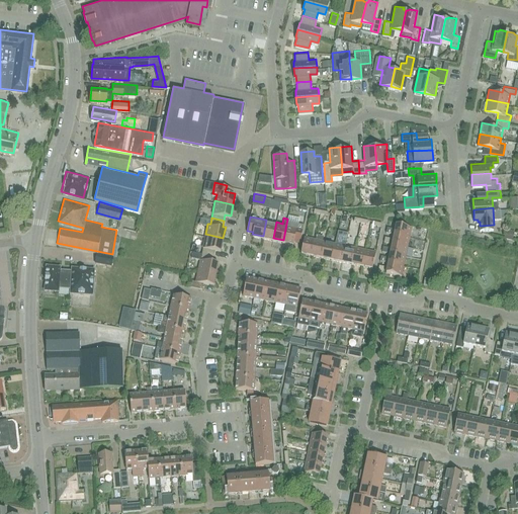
[(304,222),(287,219),(283,240),(293,242),(294,239),(300,241),(304,222)]
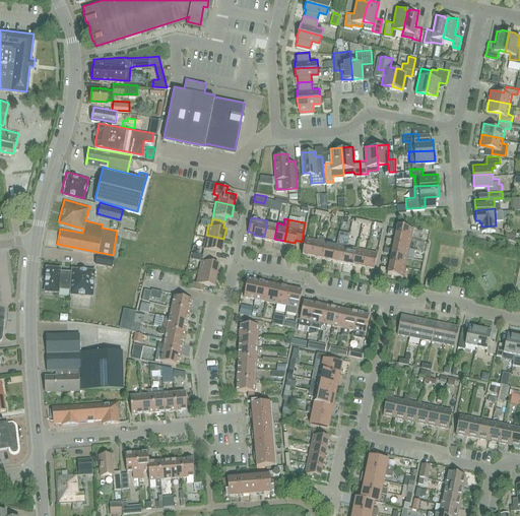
[(274,239),(277,222),(267,220),(264,237),(274,239)]
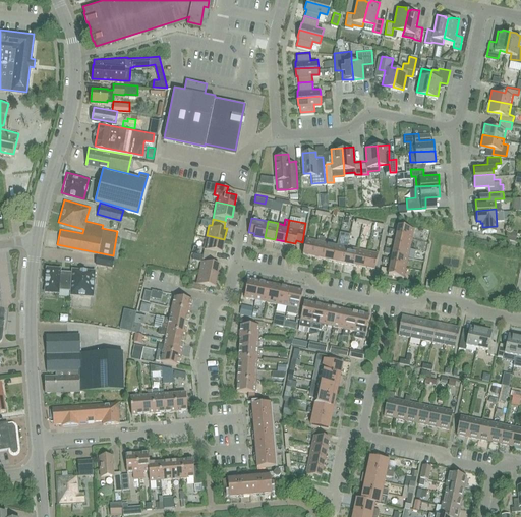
[(398,223),(396,233),(412,236),(414,226),(398,223)]
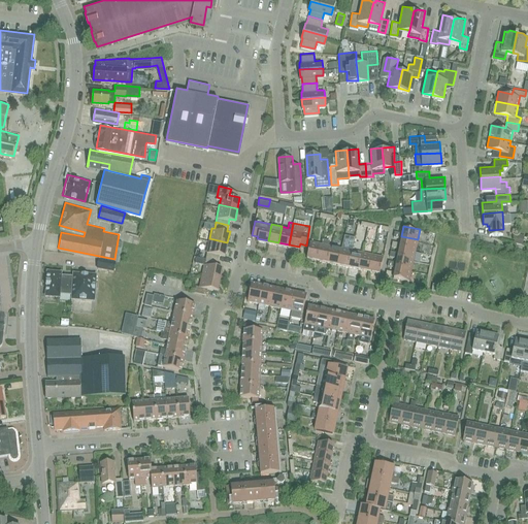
[(524,233),(516,231),(514,239),(522,241),(524,233)]
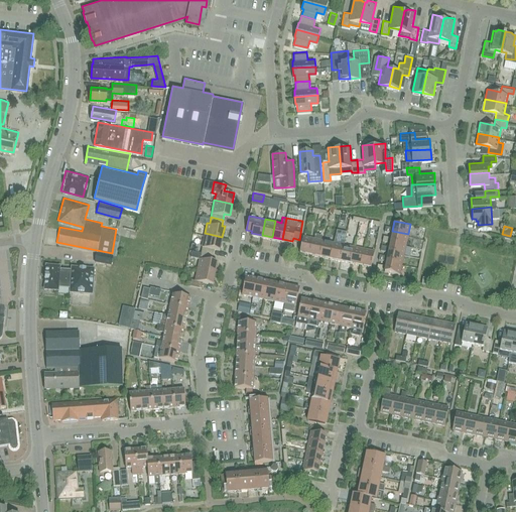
[(406,244),(408,234),(392,231),(390,240),(406,244)]
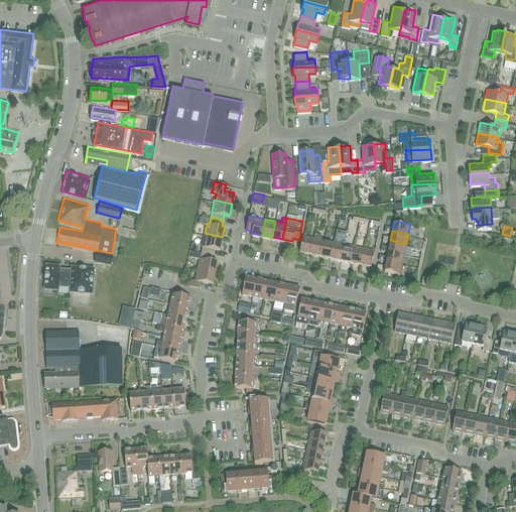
[(220,248),(222,237),(205,233),(203,244),(201,250),(213,253),(214,247),(220,248)]
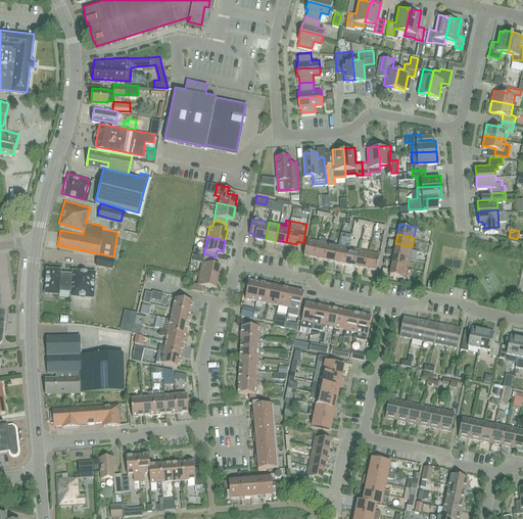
[(315,255),(318,239),(307,237),(303,253),(315,255)]
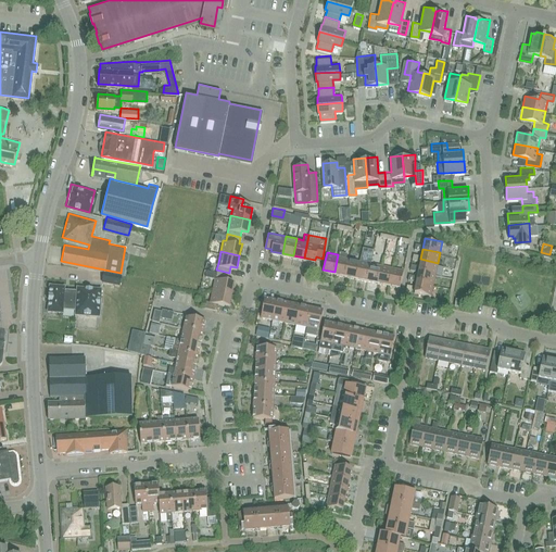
[(346,274),(350,256),(338,254),(335,272),(346,274)]
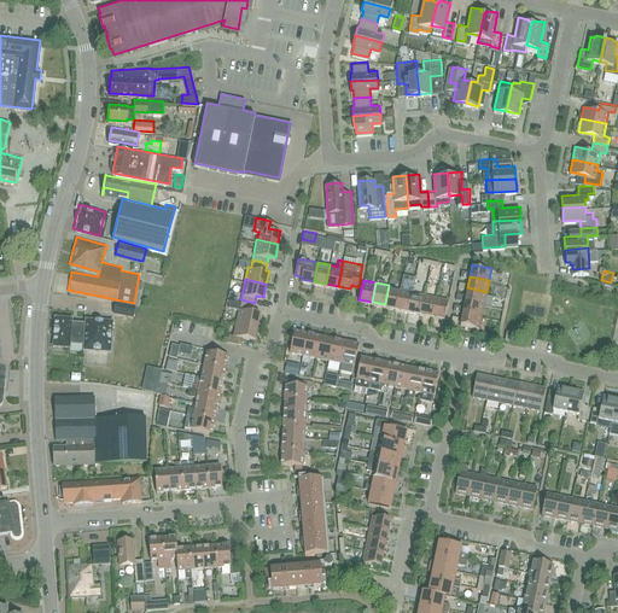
[(396,307),(400,287),(389,285),(385,304),(396,307)]
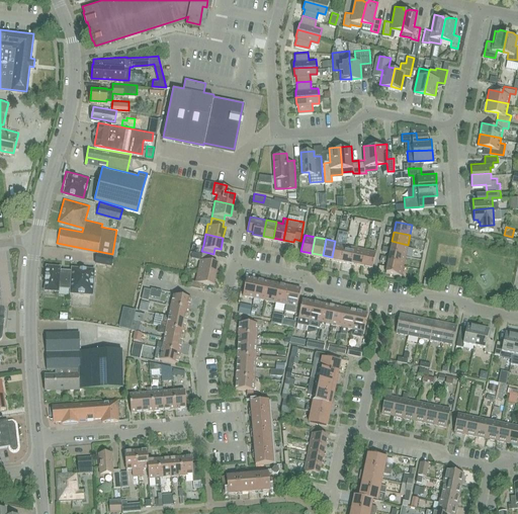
[(342,259),(345,243),(335,241),(332,257),(342,259)]
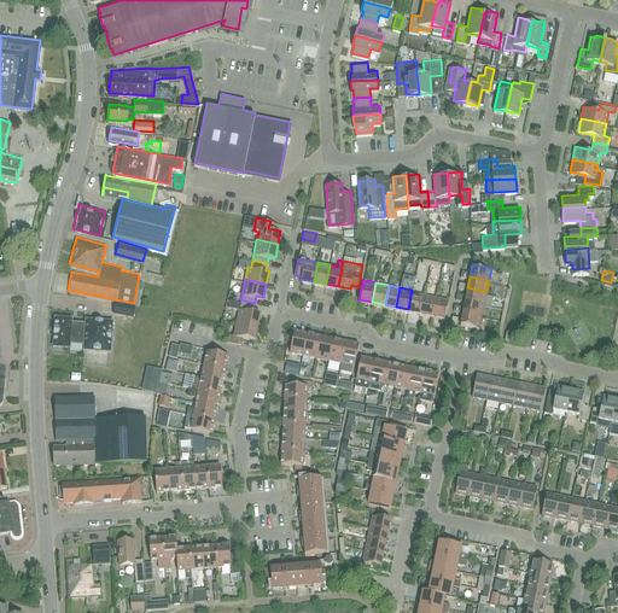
[(484,303),(487,292),(467,287),(465,299),(484,303)]
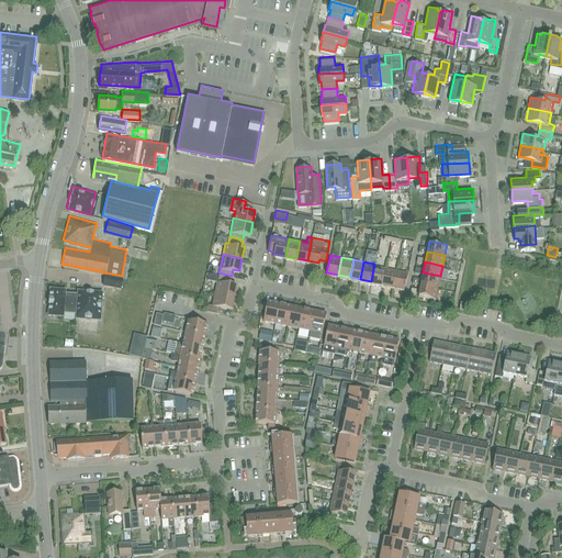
[(382,283),(385,266),(374,264),(371,281),(382,283)]
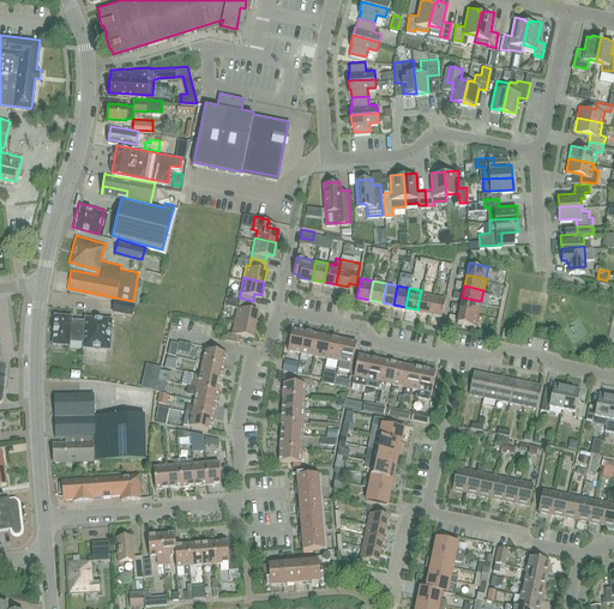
[(429,313),(433,294),(421,290),(417,309),(429,313)]
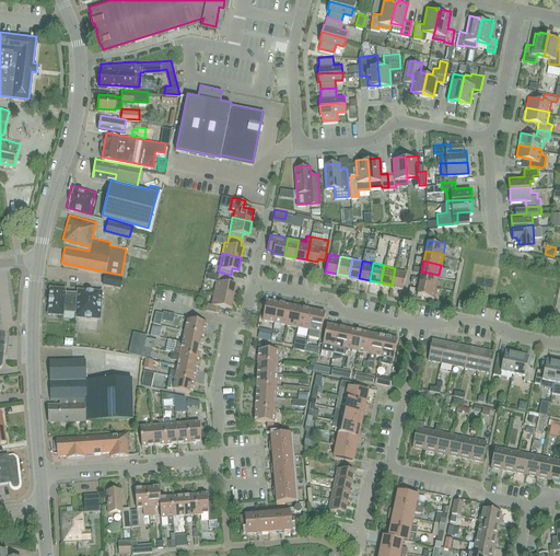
[(406,270),(395,268),(392,286),(403,288),(406,270)]
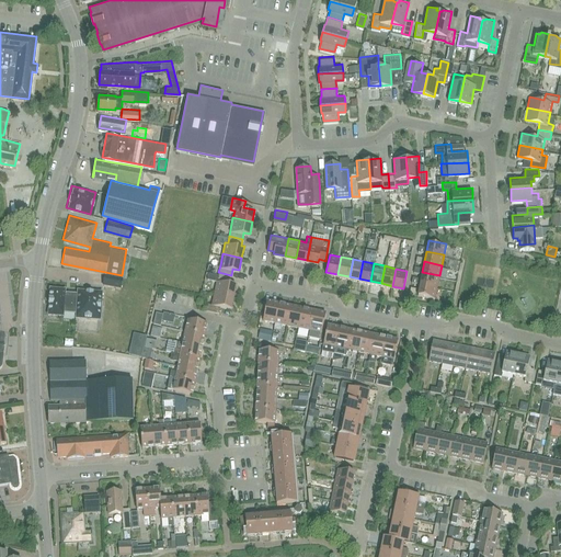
[(230,282),(231,275),(218,272),(215,272),(208,270),(207,277),(217,280),(215,291),(233,295),(237,283),(230,282)]
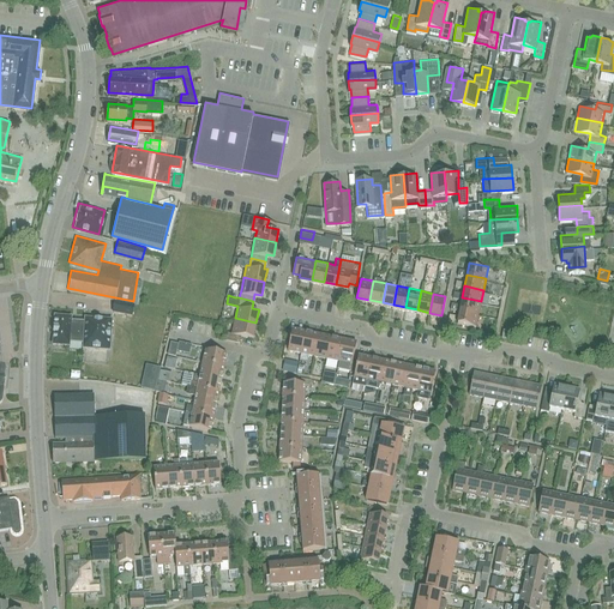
[(479,312),(481,301),(462,297),(461,308),(479,312)]
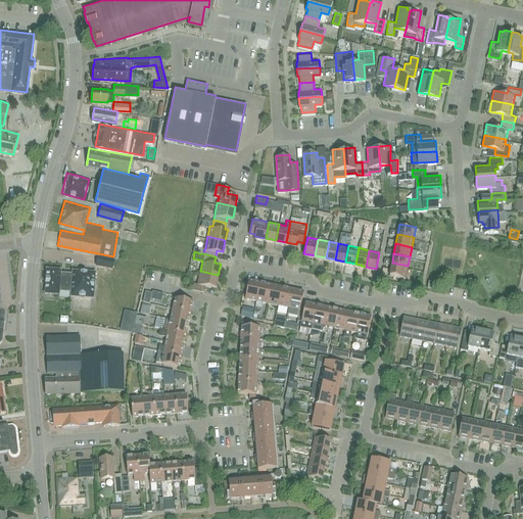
[(406,276),(408,266),(392,263),(389,273),(406,276)]
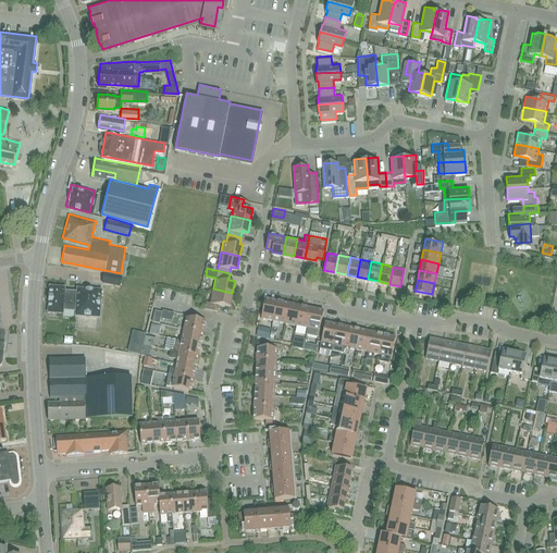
[(49,283),(48,310),(63,311),(63,314),(75,315),(75,312),(76,308),(77,289),(64,287),(65,284),(49,283)]
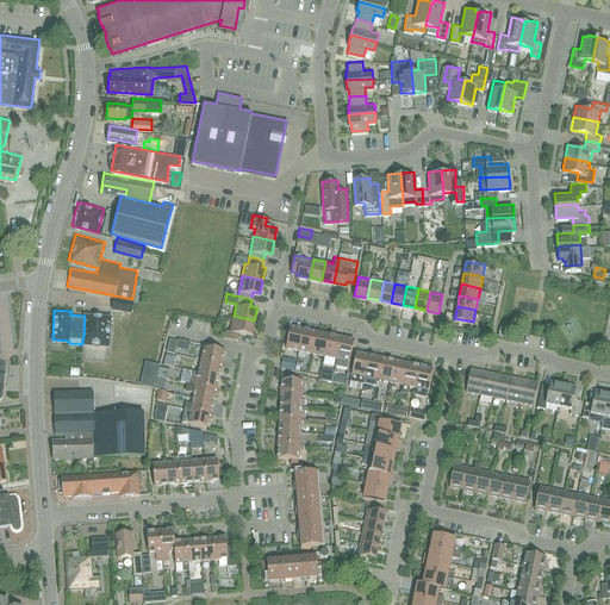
[(83,337),(82,342),(109,343),(111,313),(85,312),(85,316),(83,337)]
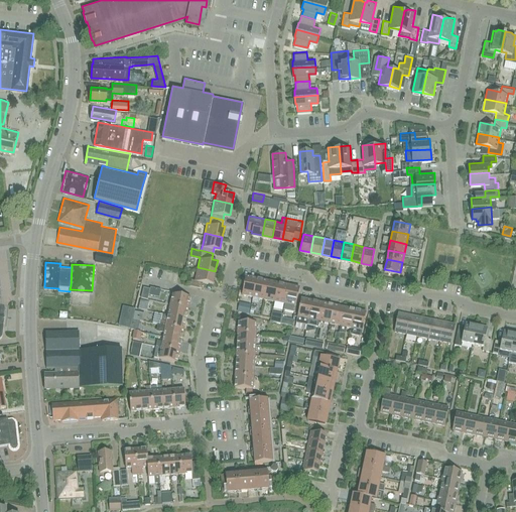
[(213,282),(215,271),(198,267),(196,278),(190,277),(189,283),(202,286),(203,280),(213,282)]
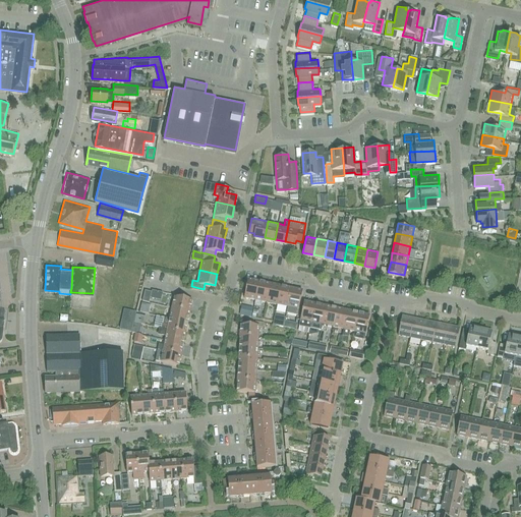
[(255,297),(259,279),(248,277),(244,295),(255,297)]
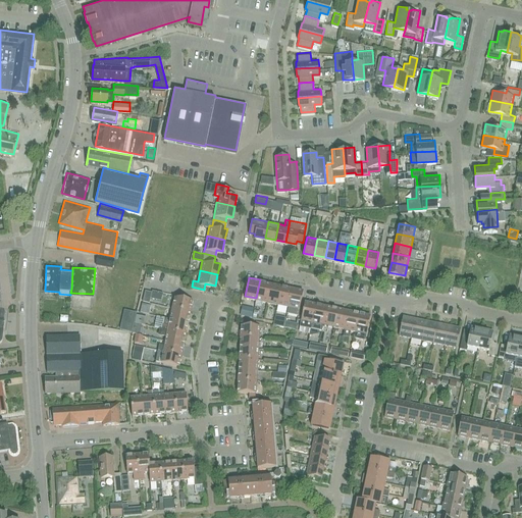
[(289,304),(294,280),(282,277),(281,283),(277,302),(289,304)]
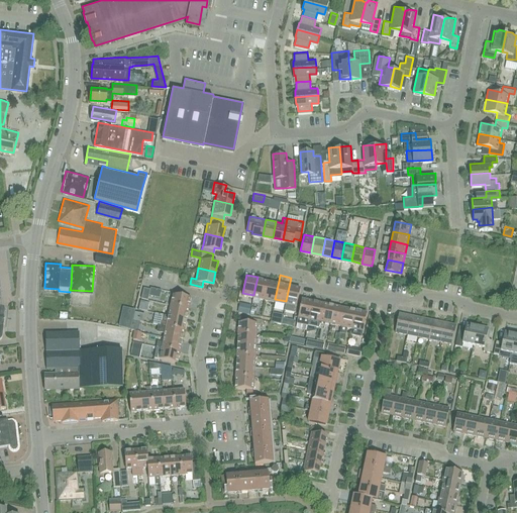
[(430,284),(431,277),(424,275),(422,282),(430,284)]
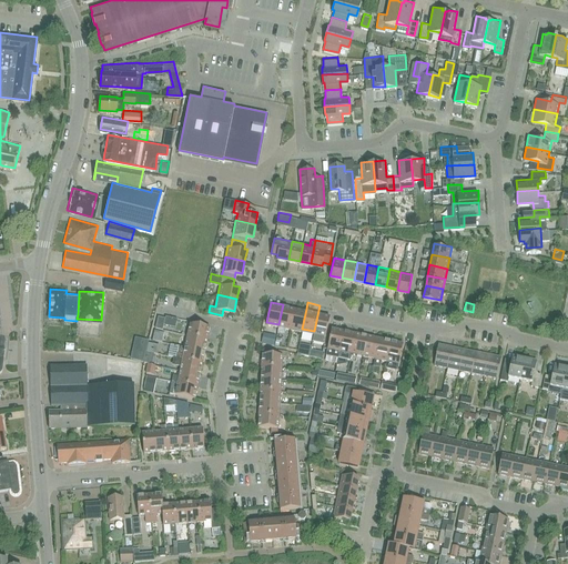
[(290,326),(294,306),(283,304),(279,324),(290,326)]
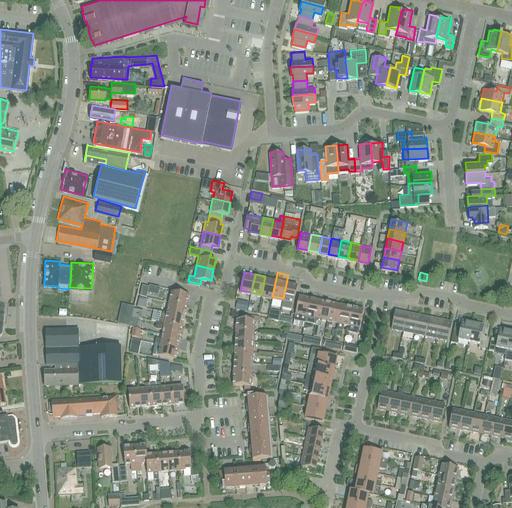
[(298,277),(288,275),(283,298),(293,301),(298,277)]
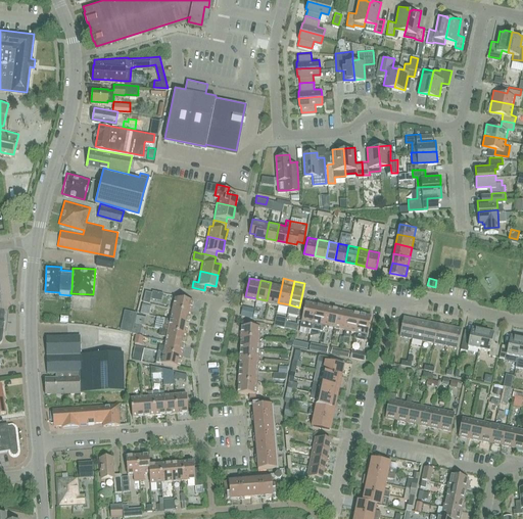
[(282,284),(271,282),(267,300),(278,302),(282,284)]
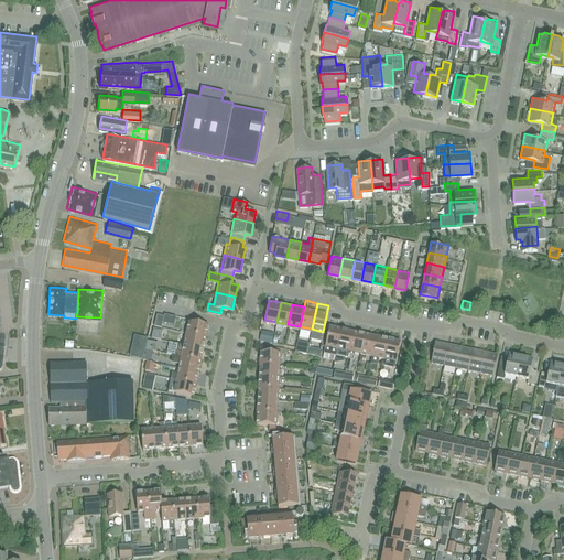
[(164,313),(156,311),(154,323),(161,324),(164,313)]
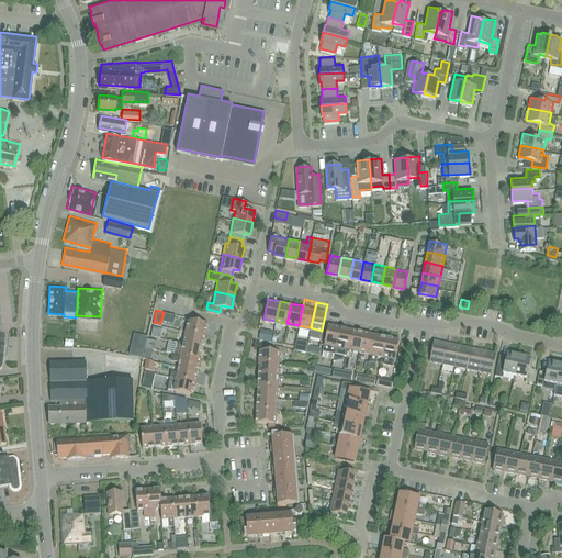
[(187,317),(184,330),(203,334),(206,322),(187,317)]
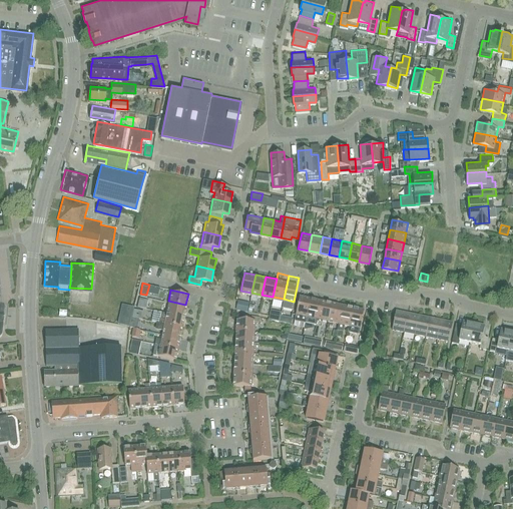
[(307,315),(311,297),(300,294),(295,318),(305,321),(307,315)]
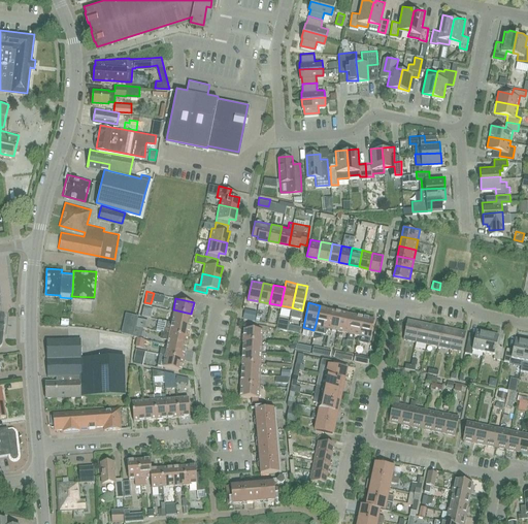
[(152,306),(143,304),(141,313),(150,315),(152,306)]
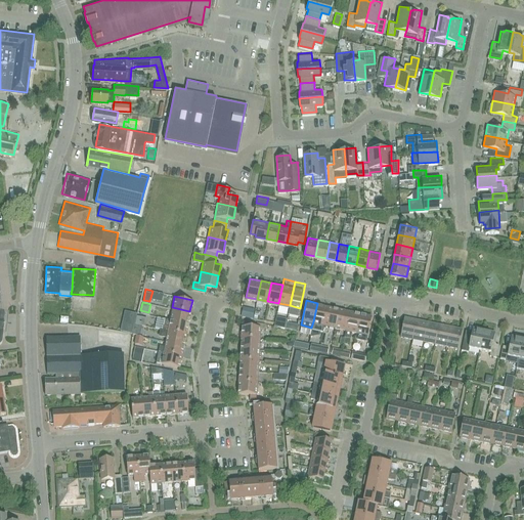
[(323,323),(328,305),(317,303),(313,321),(323,323)]
